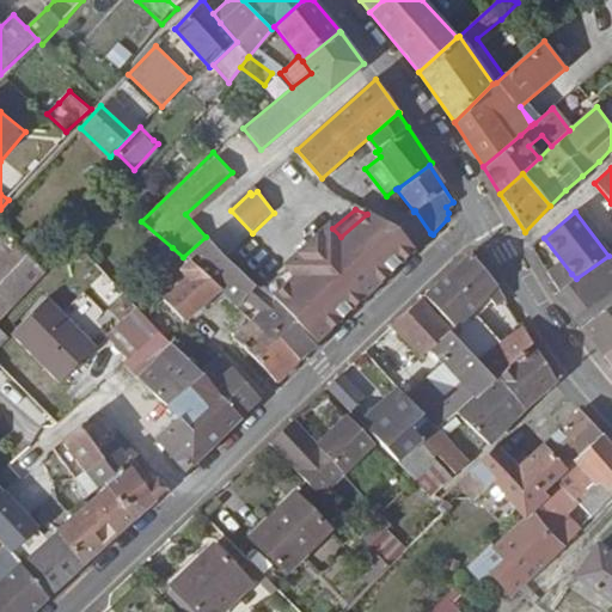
[(288,316),(314,346),(416,251),(397,228),(367,214),(341,237),(332,228),(331,226),(285,268),(287,270),(294,280),(273,299),(288,316)]
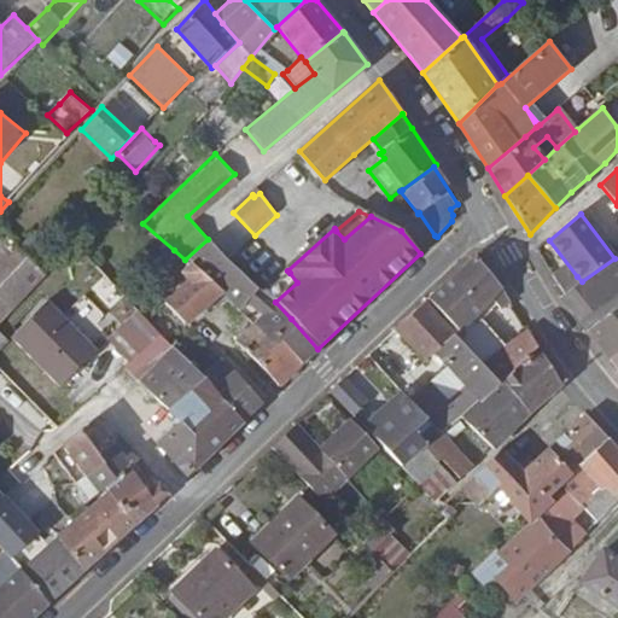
[(185,260),(223,293),(240,312),(249,303),(262,315),(257,320),(303,366),(319,350),(318,349),(291,319),(275,302),(274,301),(267,293),(233,256),(227,261),(225,258),(208,239),(185,260)]
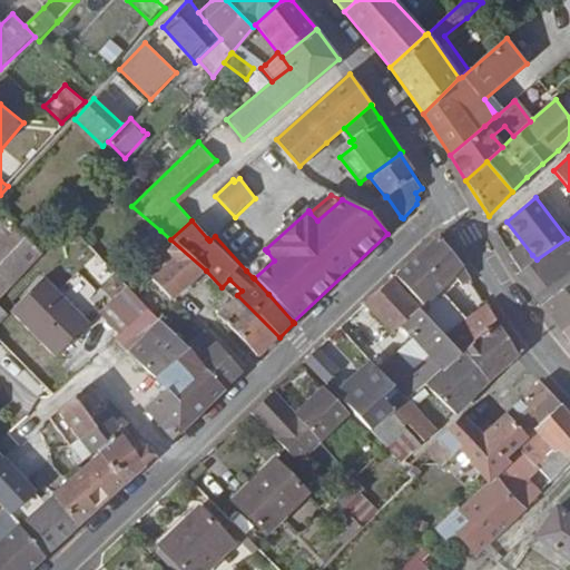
[(0,298),(12,286),(0,275),(0,262),(25,237),(16,228),(0,244),(0,298)]
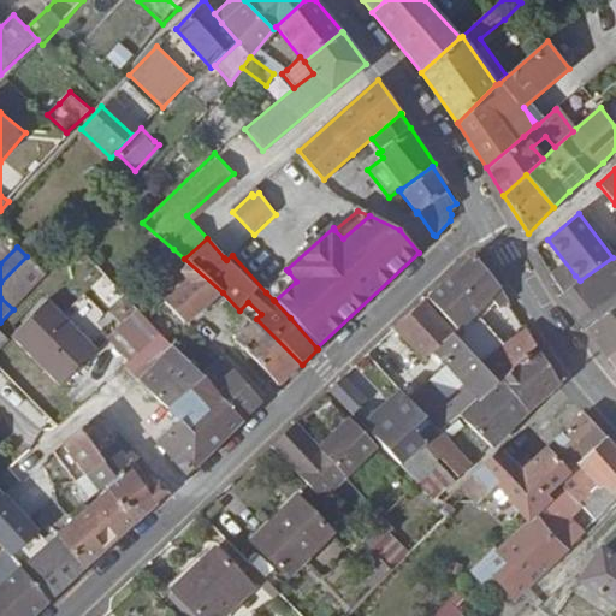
[(187,324),(223,292),(184,259),(173,249),(153,266),(177,288),(164,301),(187,324)]
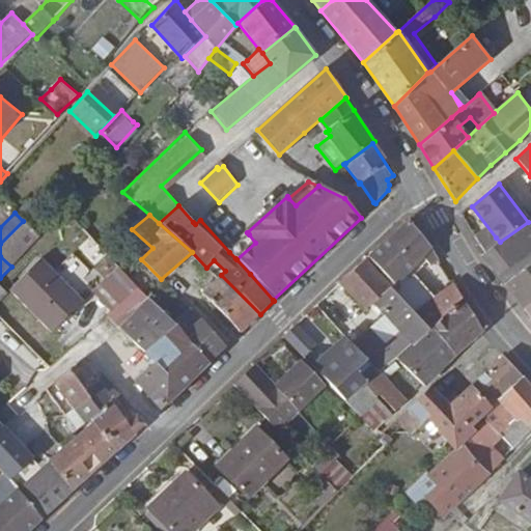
[(429,246),(408,219),(366,256),(389,286),(391,289),(413,312),(415,314),(428,329),(464,299),(455,282),(430,295),(424,301),(400,276),(419,257),(431,269),(441,261),(429,246)]
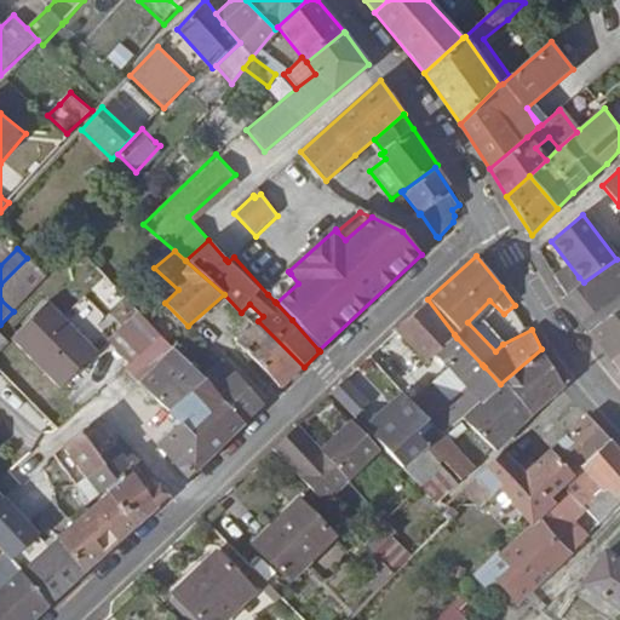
[(0,285),(0,299),(13,311),(46,276),(27,258),(0,285)]
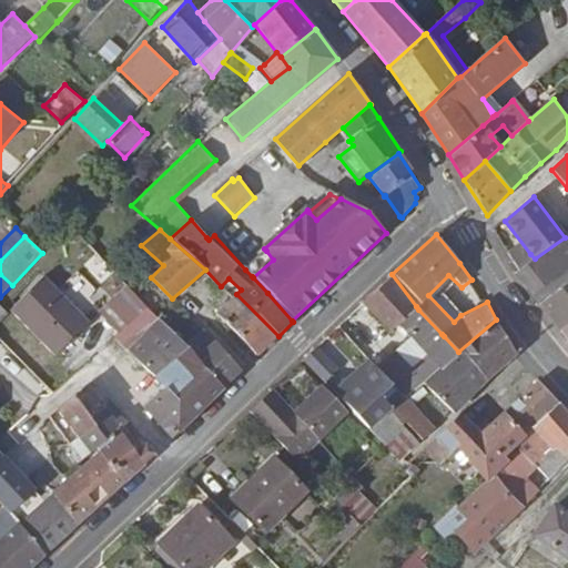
[(515,274),(533,296),(567,270),(567,237),(566,240),(566,239),(565,237),(535,259),(519,271),(515,274)]
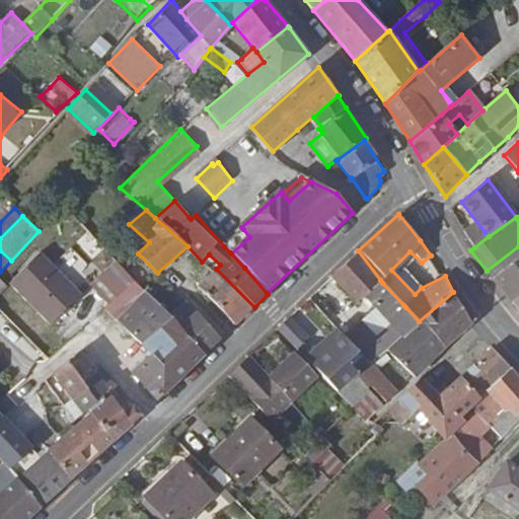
[(465,231),(471,241),(474,247),(489,236),(485,232),(482,234),(473,225),(465,231)]
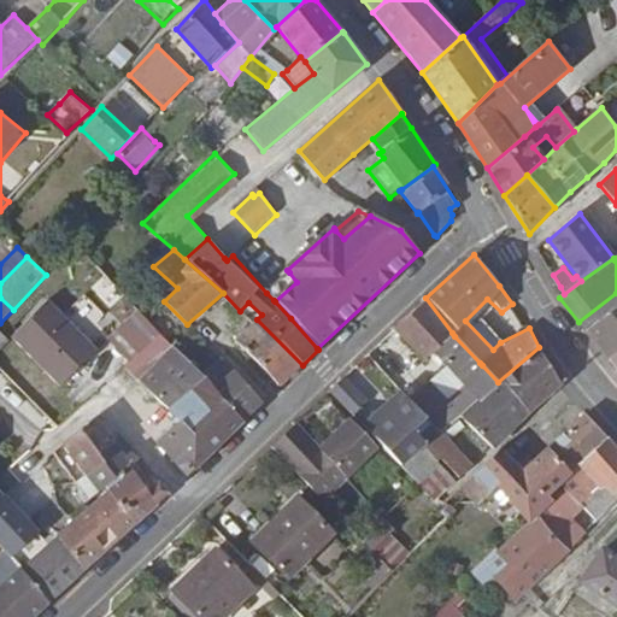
[(289,272),(266,293),(274,300),(275,301),(297,282),(289,272)]
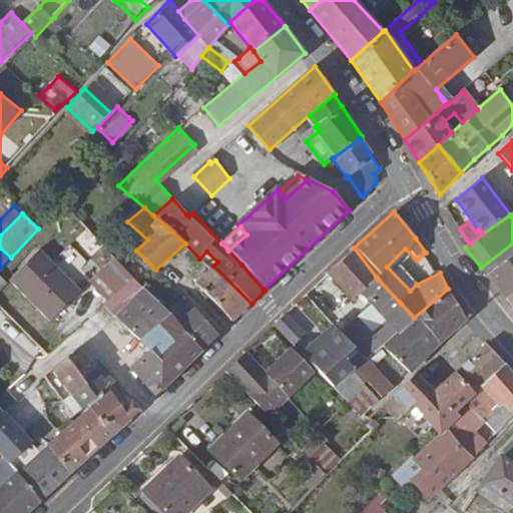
[(49,322),(81,290),(40,247),(9,280),(49,322)]
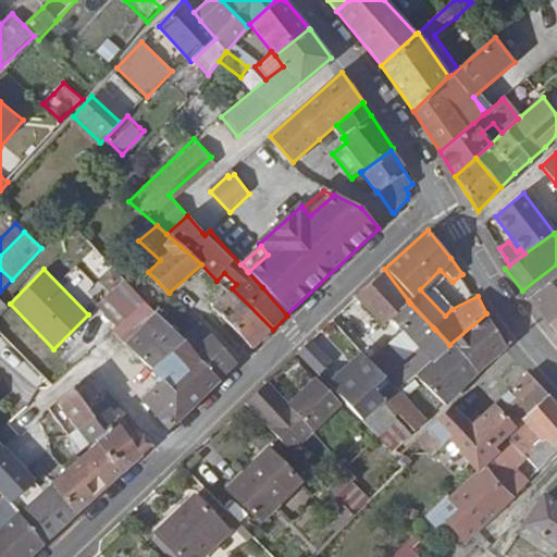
[(383,325),(392,318),(410,304),(408,300),(384,269),(355,295),(383,325)]
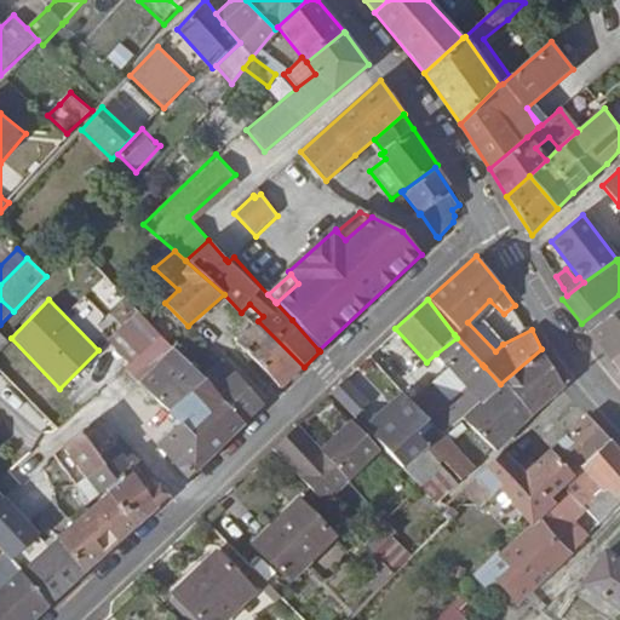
[(239,315),(251,328),(256,323),(258,321),(263,316),(250,304),(241,313),(239,315)]
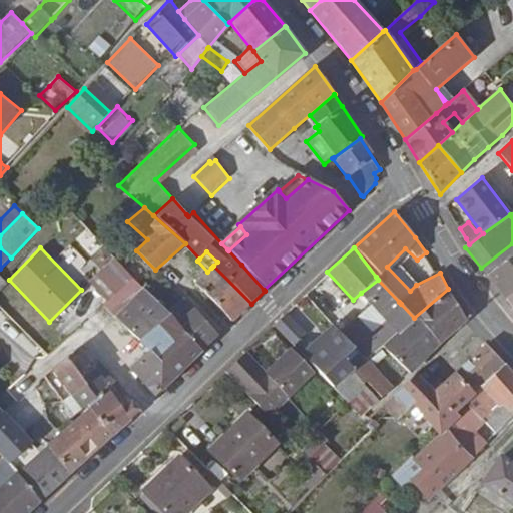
[(512,255),(488,277),(507,299),(512,293),(512,255)]
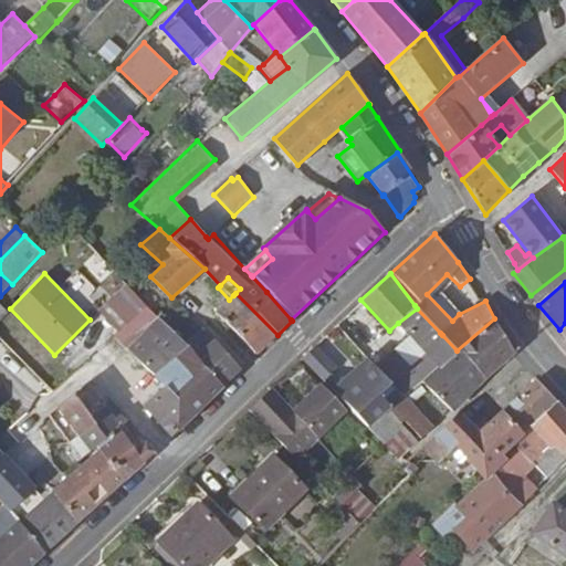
[(126,284),(97,311),(103,315),(132,289),(126,284)]
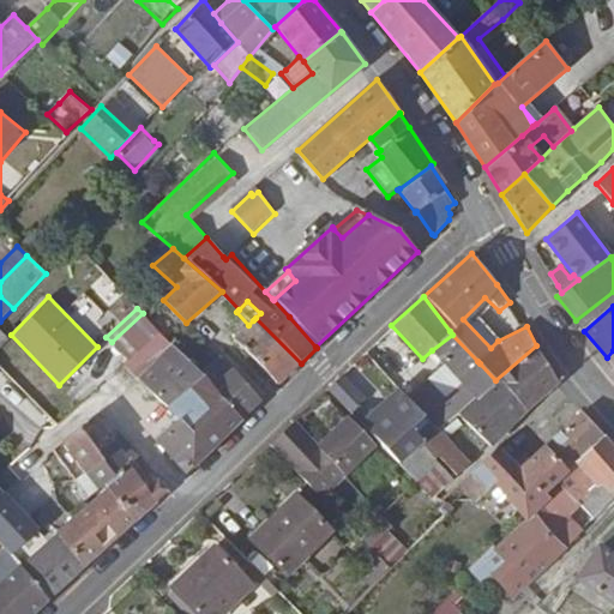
[(143,313),(112,342),(127,360),(158,332),(143,313)]
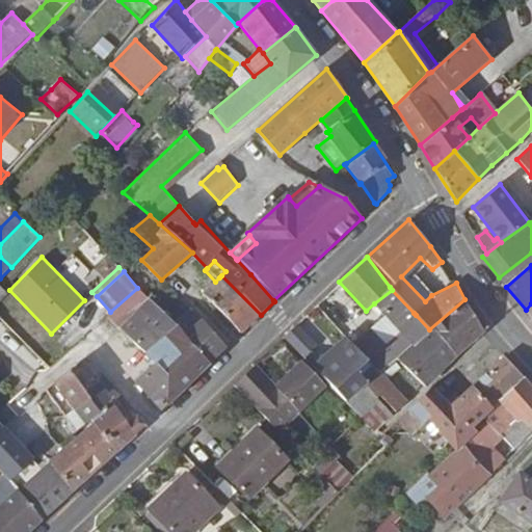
[(219,277),(215,282),(202,293),(241,333),(261,315),(221,275),(219,277)]
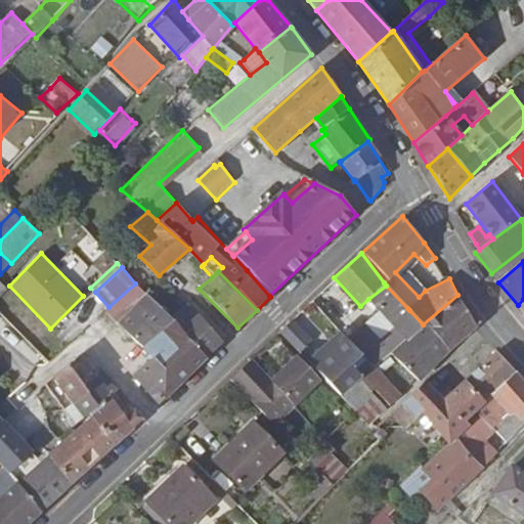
[(201,315),(184,331),(146,294),(135,284),(105,310),(118,322),(155,357),(136,376),(160,402),(222,342),(223,342),(201,315)]
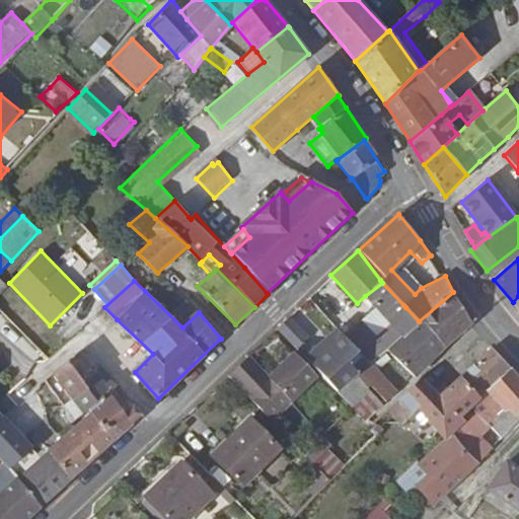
[(368,323),(349,341),(370,364),(372,363),(387,350),(401,337),(419,321),(405,307),(403,305),(382,283),(365,296),(380,314),(391,324),(379,335),(369,324),(368,323)]
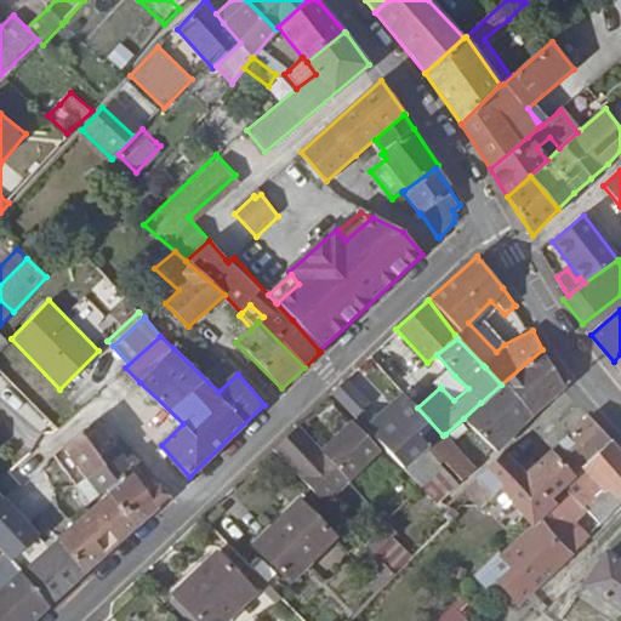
[(542,349),(501,385),(533,417),(565,388),(542,349)]
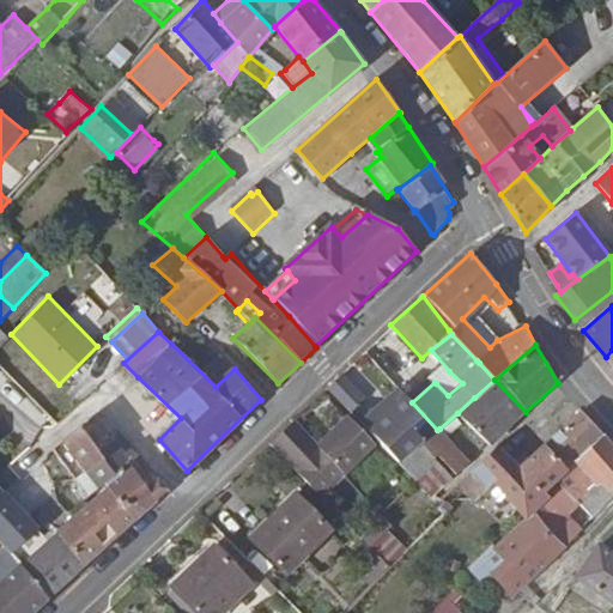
[(449,371),(436,383),(448,395),(462,383),(449,371)]
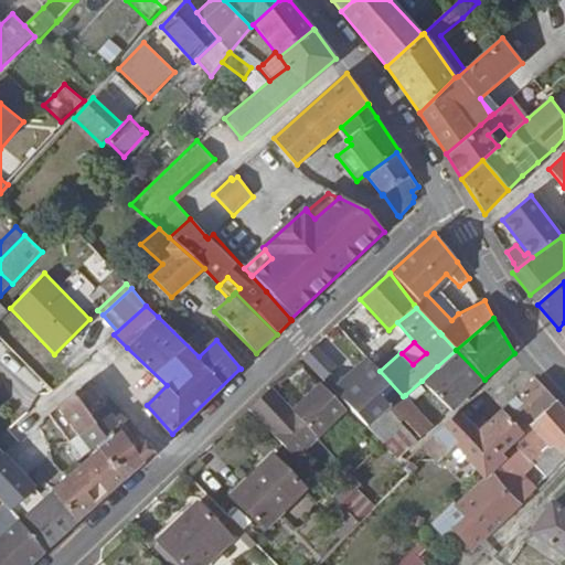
[(316,344),(300,359),(322,381),(338,366),(316,344)]
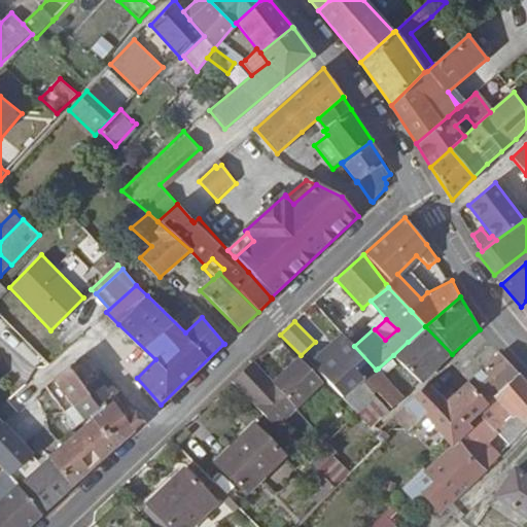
[(408,342),(393,355),(421,383),(452,354),(425,326),(408,342)]
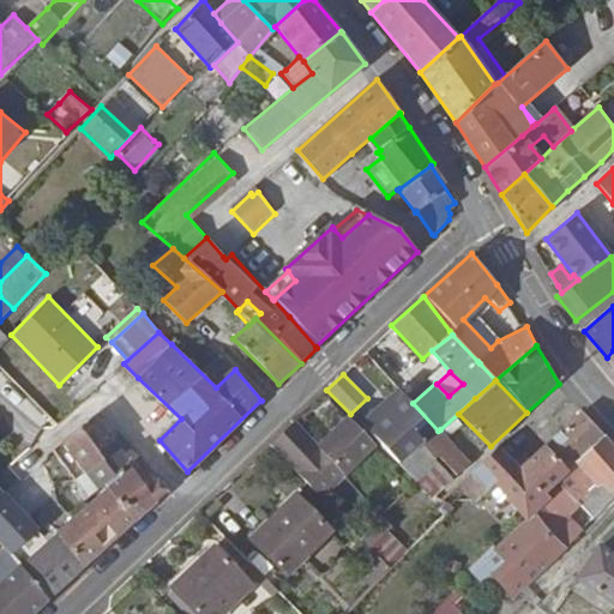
[(360,423),(369,433),(398,463),(399,463),(415,450),(422,444),(426,440),(431,437),(438,431),(413,403),(398,389),(384,403),(360,423)]
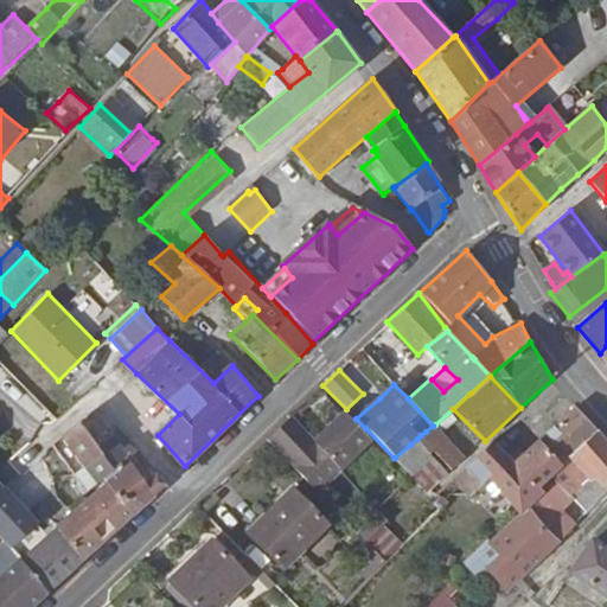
[(572,494),(590,479),(572,457),(599,433),(576,406),(538,440),(562,465),(553,473),(572,494)]
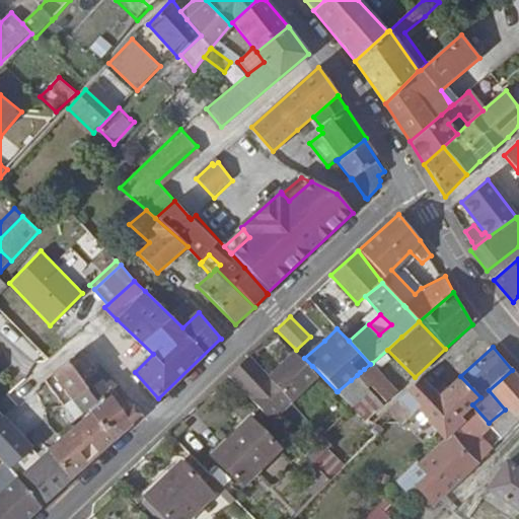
[(79,351),(56,370),(78,396),(89,410),(109,393),(116,388),(109,380),(110,380),(101,367),(100,368),(100,369),(95,373),(79,351)]
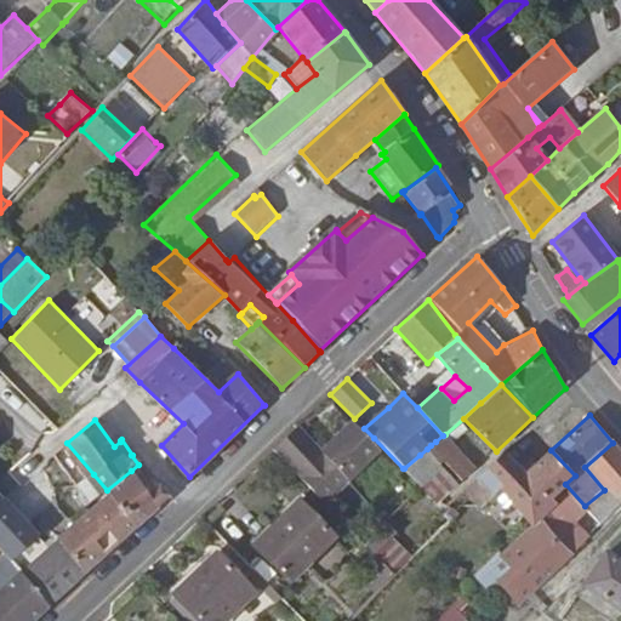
[(322,453),(348,480),(380,450),(353,421),(322,453)]
